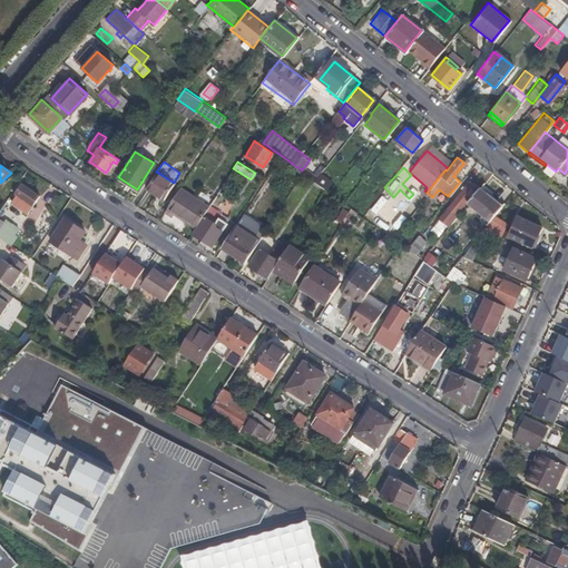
[(329,187),(332,173),(320,169),(315,185),(329,187)]
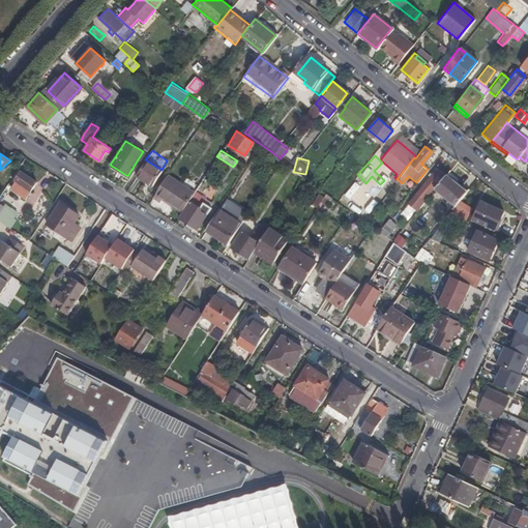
[(145,159),(135,176),(151,186),(162,170),(145,159)]
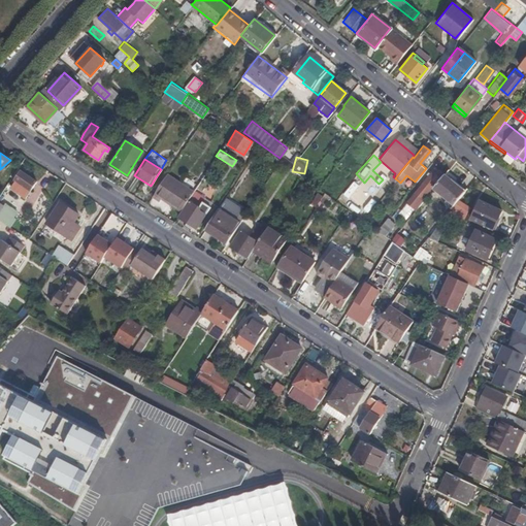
[(404,203),(413,210),(432,187),(441,175),(432,168),(404,203)]
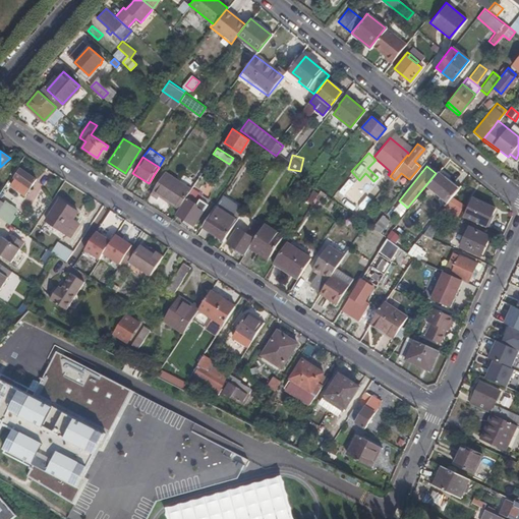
[(24,194),(36,178),(20,168),(14,176),(15,177),(10,185),(24,194)]
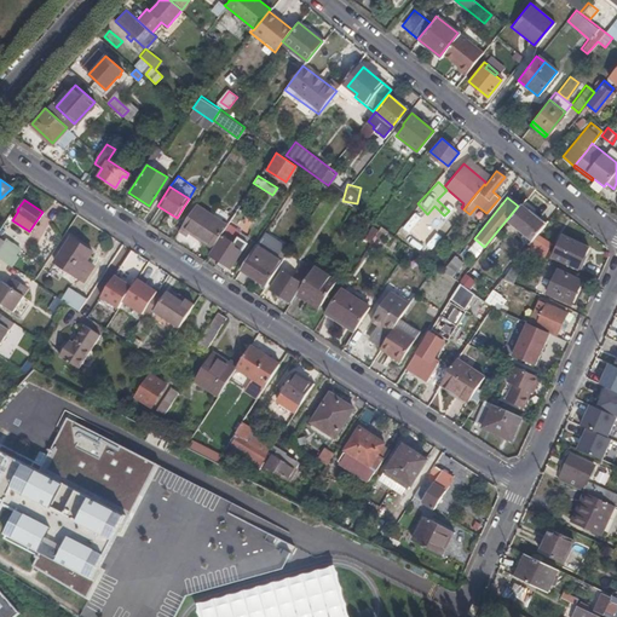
[(213,246),(226,224),(195,202),(179,226),(196,238),(197,235),(213,246)]
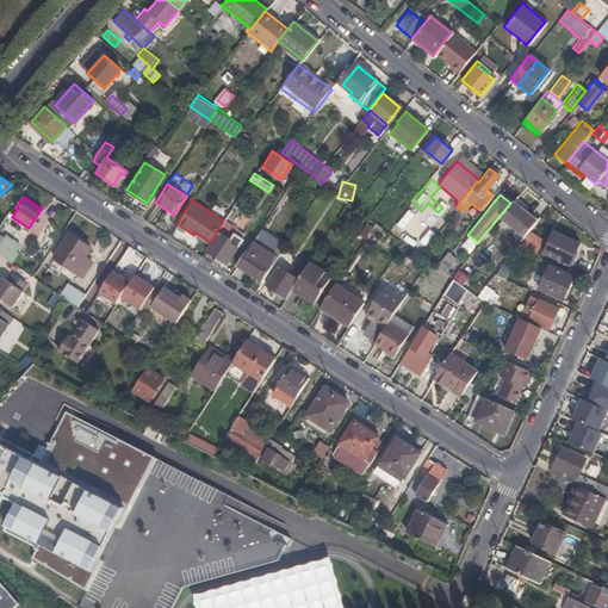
[(510,203),(500,216),(523,236),(535,221),(512,202),(510,203)]
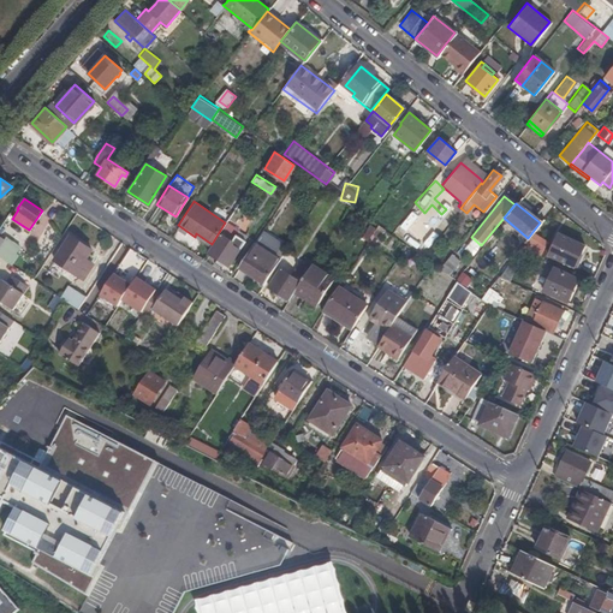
[(233,207),(227,221),(244,227),(249,214),(233,207)]
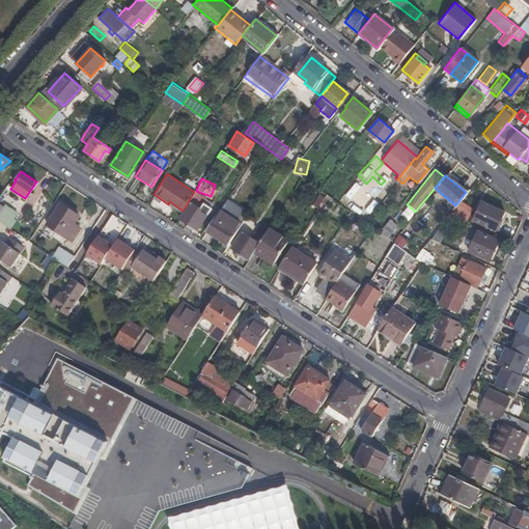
[(374,206),(378,197),(376,197),(379,187),(353,179),(347,199),(374,206)]
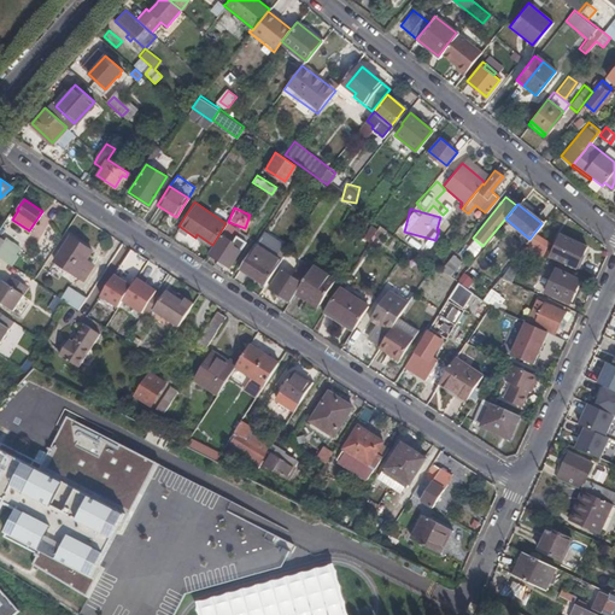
[(368,241),(375,229),(370,226),(362,238),(368,241)]
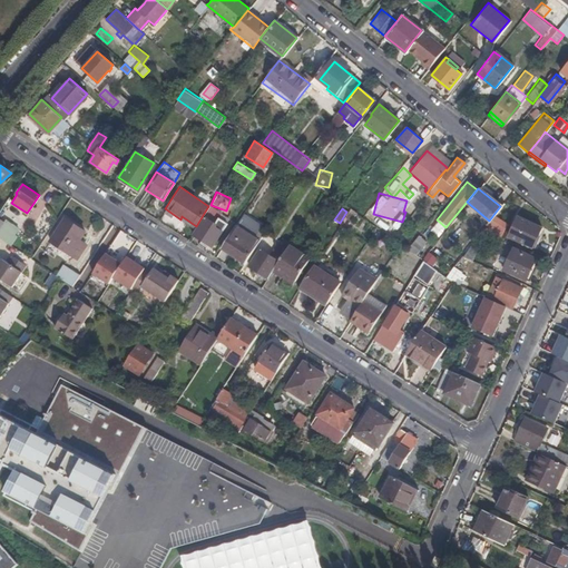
[(219,216),(208,209),(192,234),(212,246),(226,224),(218,218),(219,216)]
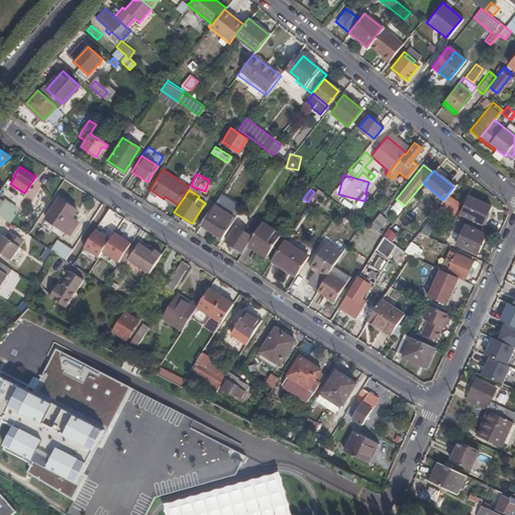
[(220,193),(215,203),(234,212),(239,202),(220,193)]
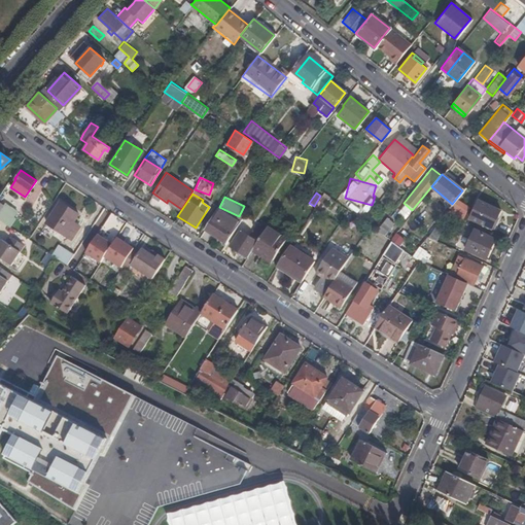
[(167,203),(179,211),(181,209),(168,200),(167,203)]
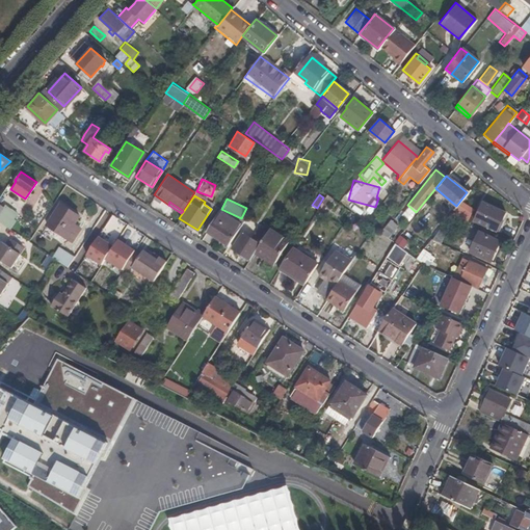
[(504,211),(481,202),(474,219),(496,230),(504,211)]
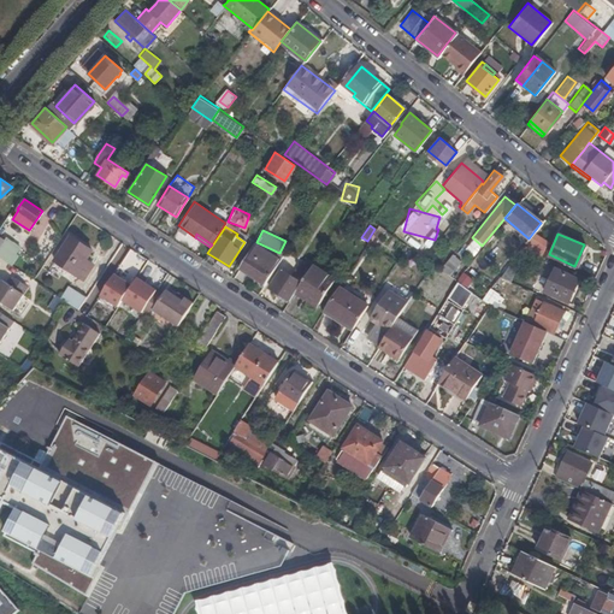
[(54,261),(69,270),(82,279),(93,264),(86,260),(92,251),(70,236),(54,261)]
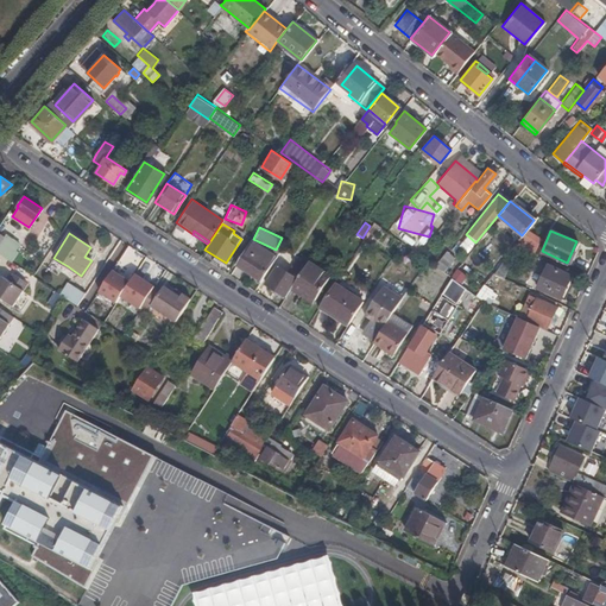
[(0,253),(8,259),(19,244),(5,235),(4,237),(0,241),(0,253)]
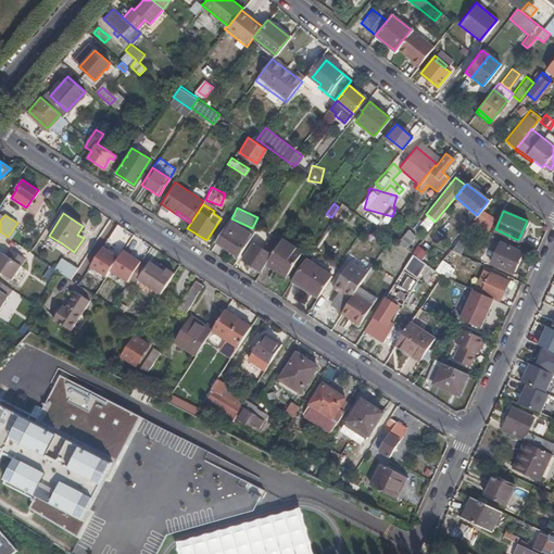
[(229,218),(215,240),(238,255),(252,234),(229,218)]
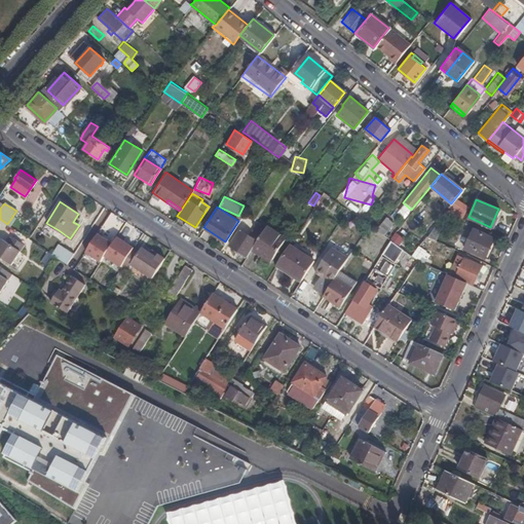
[(111,212),(92,239),(100,244),(117,216),(111,212)]
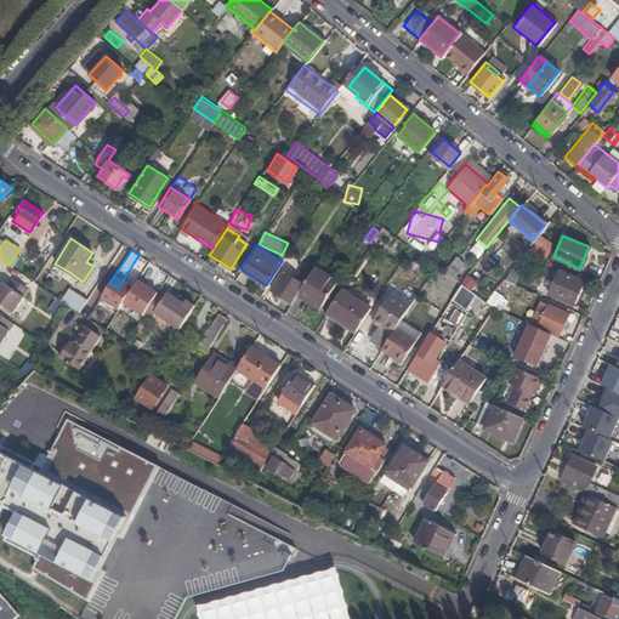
[(287,254),(282,260),(288,265),(293,259),(287,254)]
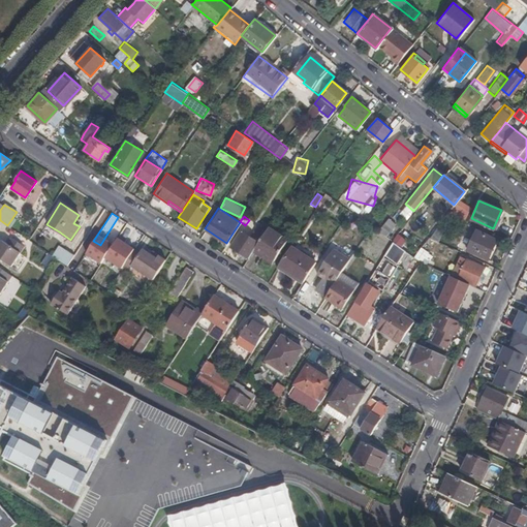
[(376,230),(384,236),(394,223),(386,217),(376,230)]
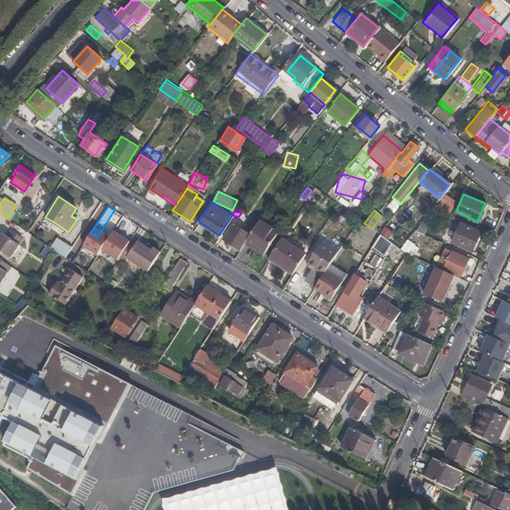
[(29,229),(35,220),(23,212),(17,221),(29,229)]
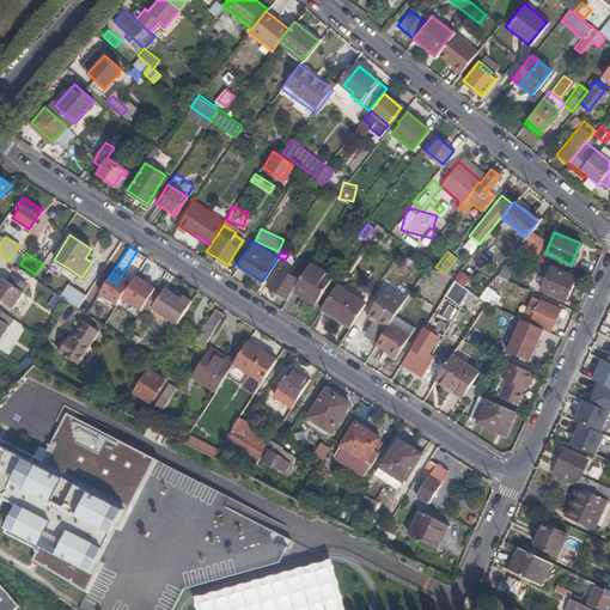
[(310,261),(304,257),(300,262),(306,267),(310,261)]
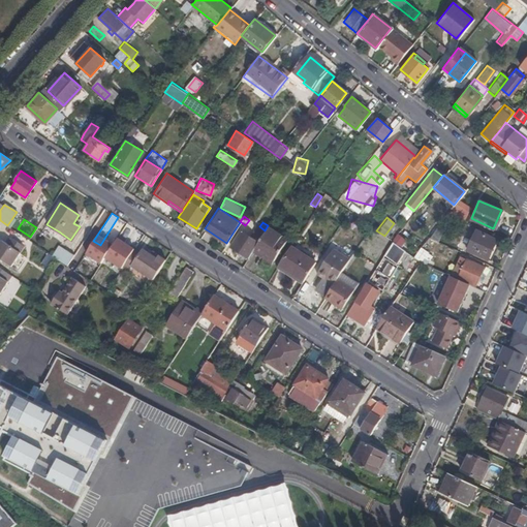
[(57,235),(59,231),(47,224),(44,227),(57,235)]
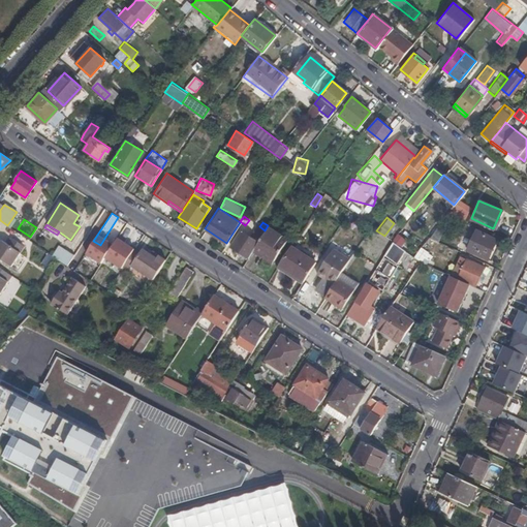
[(435,226),(428,236),(436,240),(441,229),(435,226)]
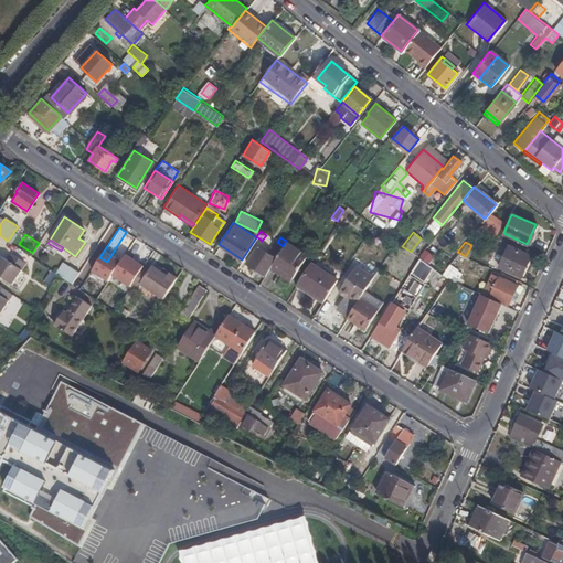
[(307,257),(285,243),(275,258),(269,267),(290,282),(307,257)]
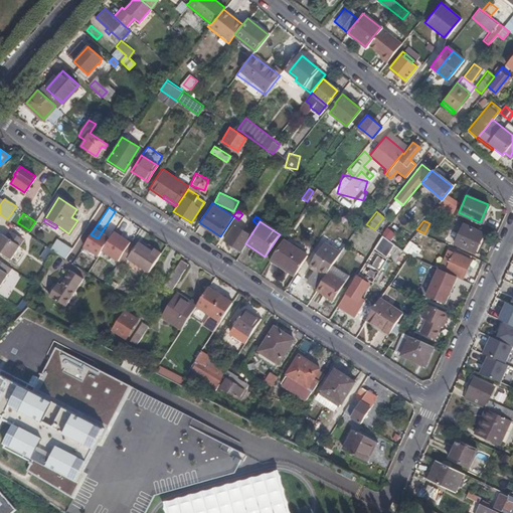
[(131,238),(109,224),(101,236),(113,244),(112,247),(117,250),(114,254),(113,253),(107,263),(113,267),(131,238)]
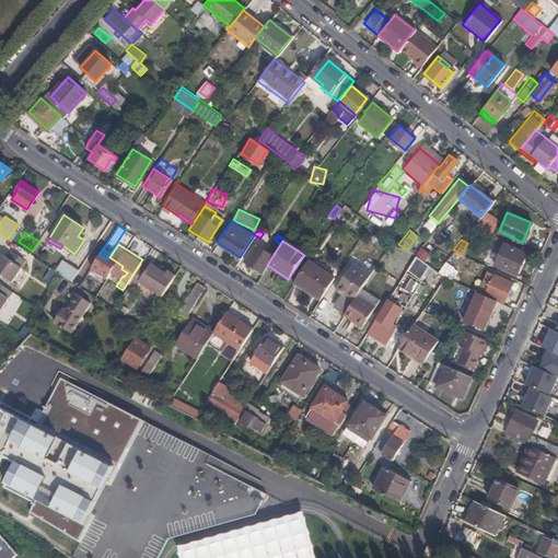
[(243,260),(262,272),(267,265),(272,256),(254,244),(243,260)]
